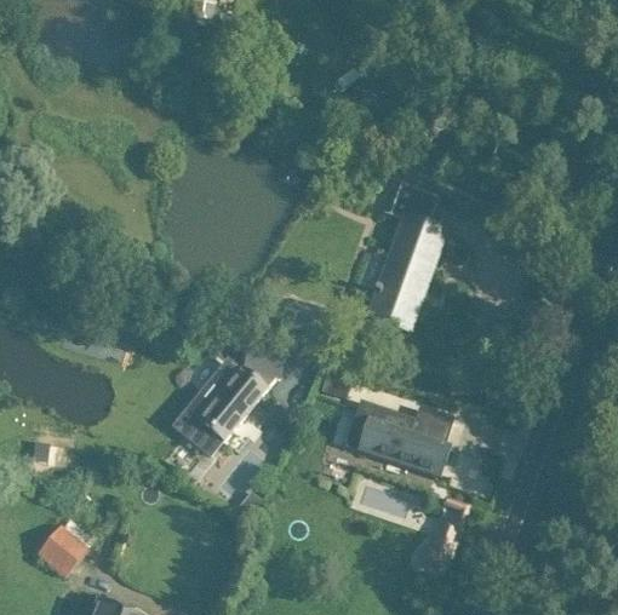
[(196,0),(194,12),(198,17),(211,18),(216,16),(218,4),(196,0)]
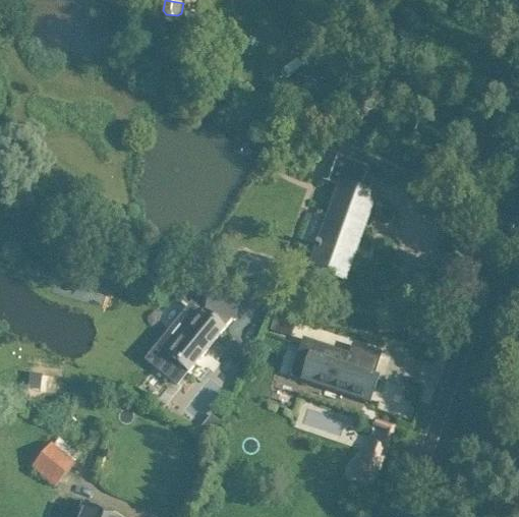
[(337,274),(345,277),(354,250),(353,249),(355,241),(357,242),(364,223),(359,221),(364,210),(368,211),(375,194),(361,190),(370,165),(338,152),(328,180),(342,185),(327,230),(336,233),(332,246),(318,241),(315,245),(320,246),(312,266),(330,272),(329,275),(336,277),(337,274)]
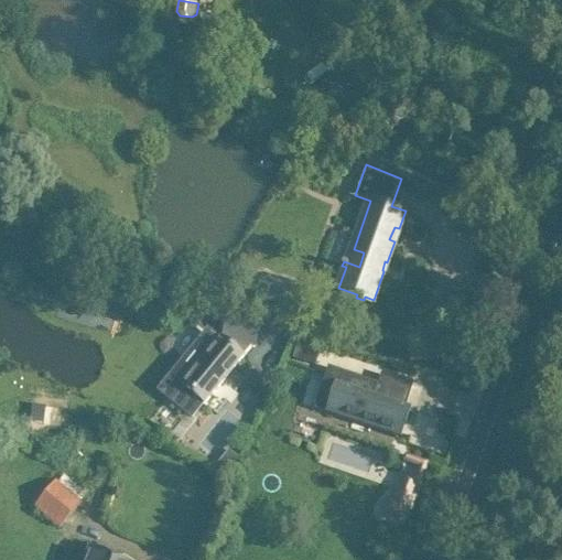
[(263,271),(257,294),(298,305),(304,283),(263,271)]
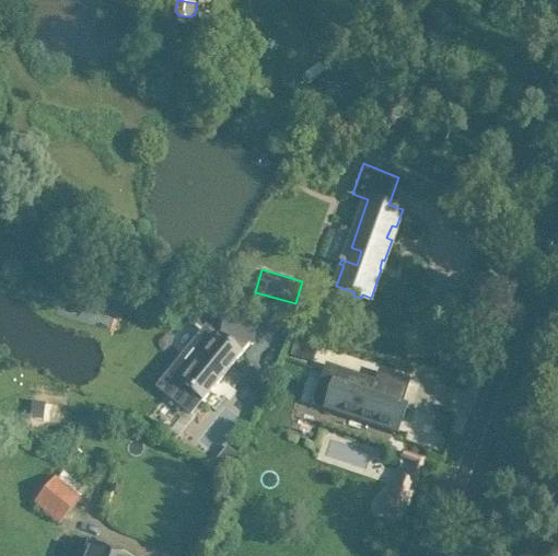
[(172,371),(161,384),(173,394),(172,395),(192,410),(202,397),(205,398),(243,351),(252,340),(254,342),(259,322),(227,314),(222,332),(221,334),(220,334),(214,340),(204,332),(172,370),(172,371)]
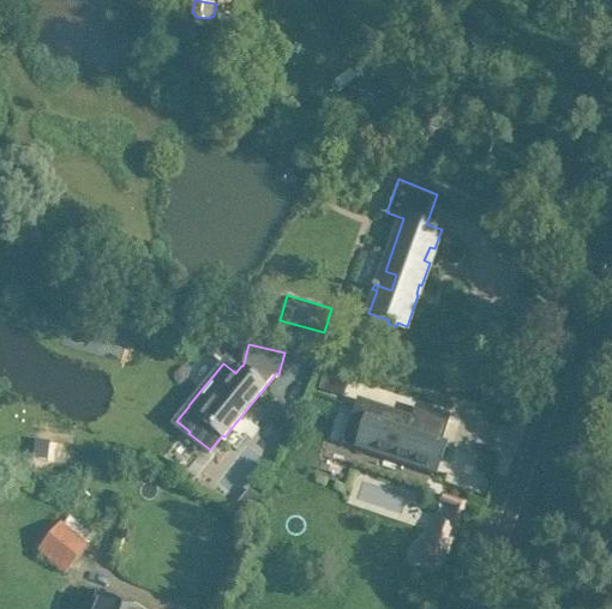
[(345,392),(349,375),(328,368),(324,386),(345,392)]
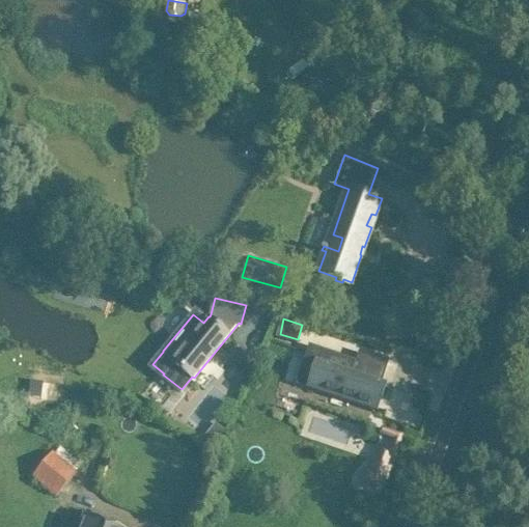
[(310,342),(305,358),(317,361),(309,384),(379,407),(387,383),(369,377),(370,375),(354,368),(357,358),(310,342)]
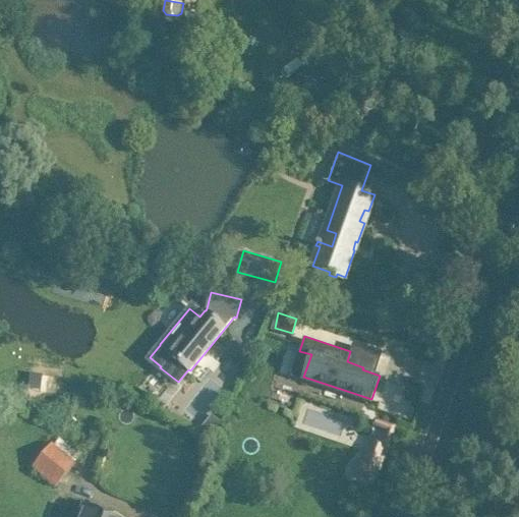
[(206,354),(182,390),(205,404),(228,368),(206,354)]
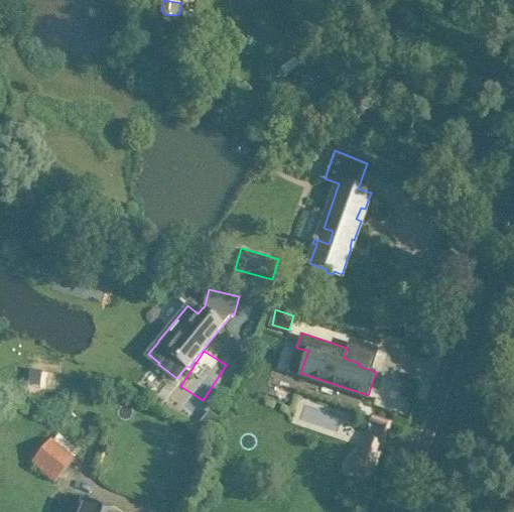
[(31,368),(29,381),(40,383),(42,369),(31,368)]
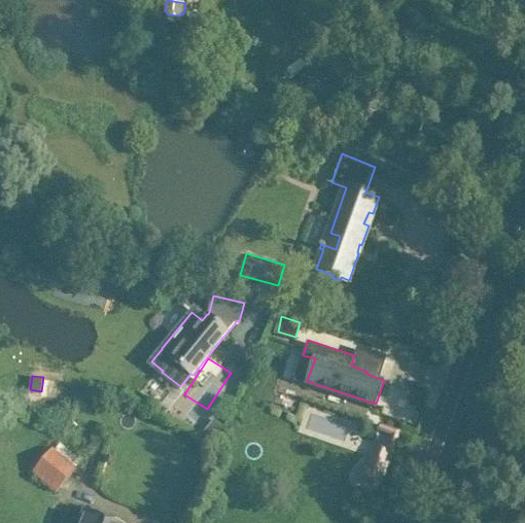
[(215,417),(203,431),(213,440),(224,424),(215,417)]
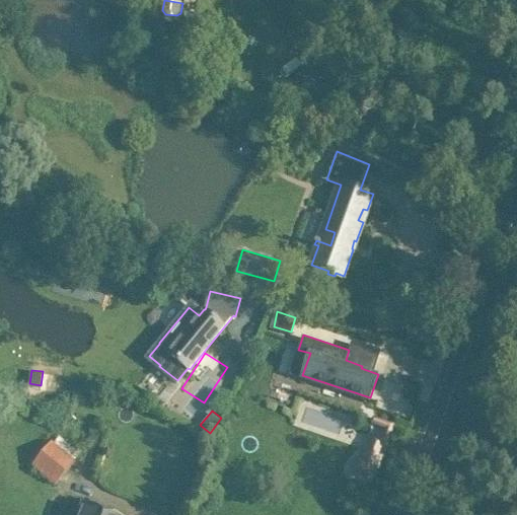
[(54,441),(34,464),(57,483),(76,460),(54,441)]
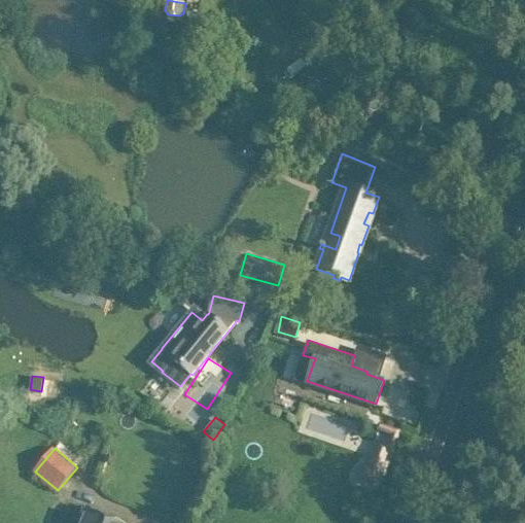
[(114,522),(85,512),(80,522),(114,522)]
